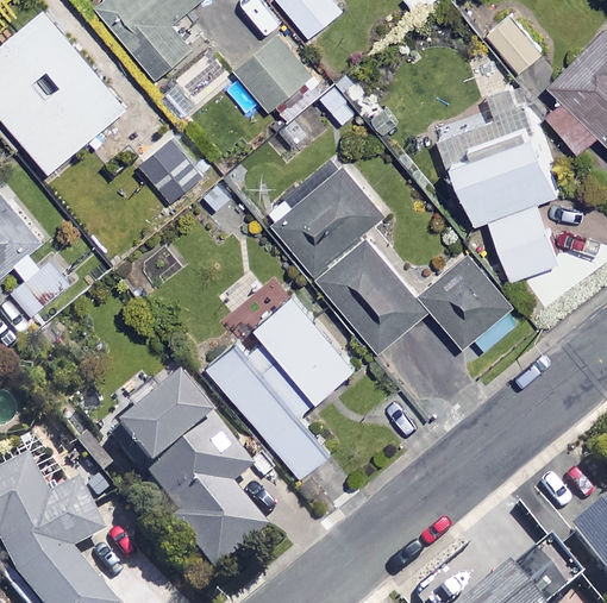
[(200,0),(104,0),(94,10),(154,82),(191,50),(170,25),(200,0)]
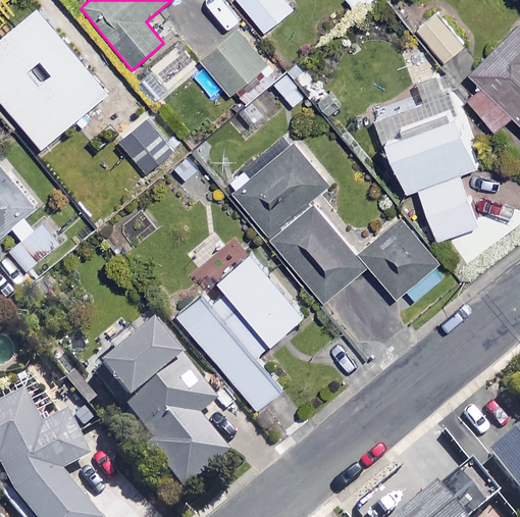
[(288,13),(276,0),(235,0),(262,34),(288,13)]
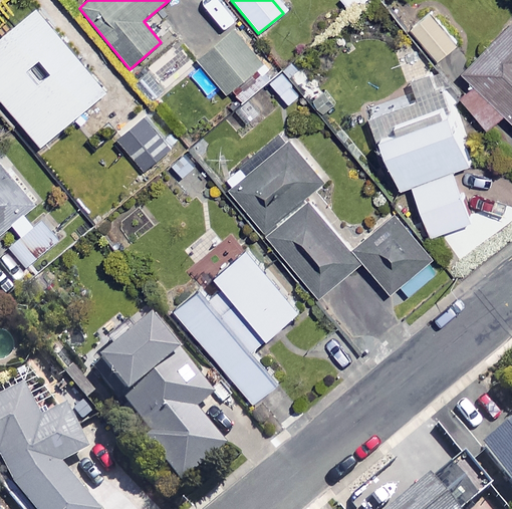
[(366,0),(340,0),(338,3),(352,15),(366,0)]
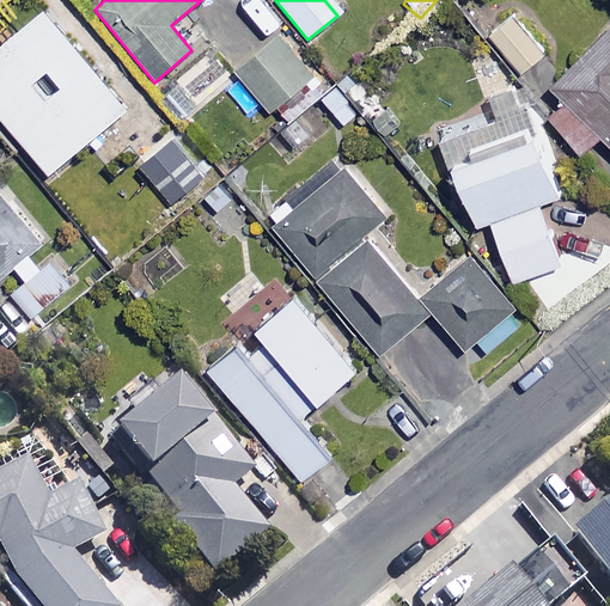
[(124,112),(41,13),(0,47),(0,121),(47,177),(124,112)]
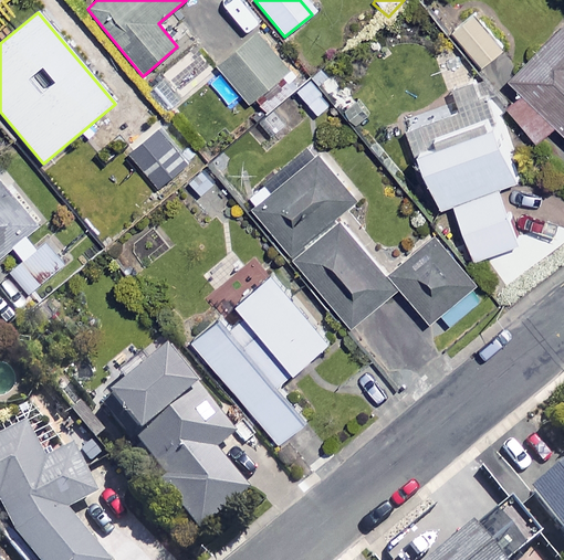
[(476,12),(445,37),(476,76),(507,52),(476,12)]
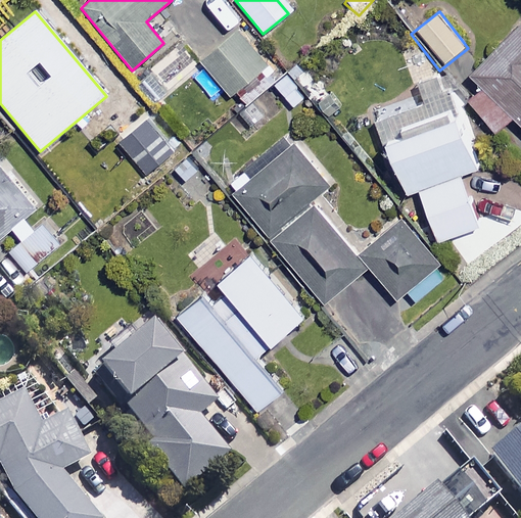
[(520,20),(465,75),(480,90),(466,103),(494,132),(510,116),(520,128),(520,20)]
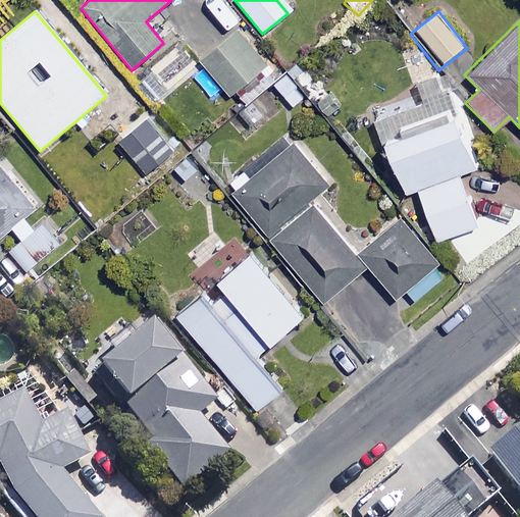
[(267,65),(237,30),(200,60),(230,97),(267,65)]
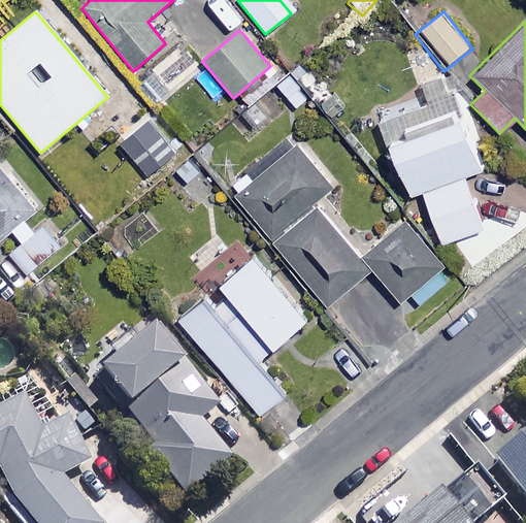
[(419,93),(423,104),(376,123),(407,197),(419,193),(440,246),(482,228),(461,178),(480,170),(444,83),(419,93)]
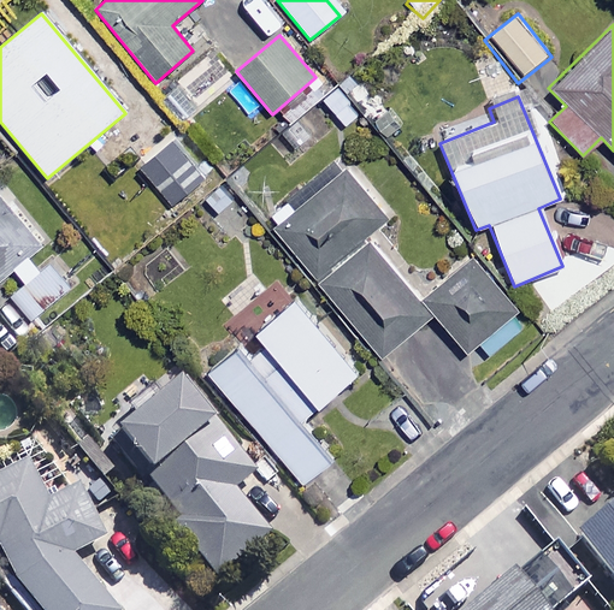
[(202,181),(169,143),(139,170),(172,207),(202,181)]
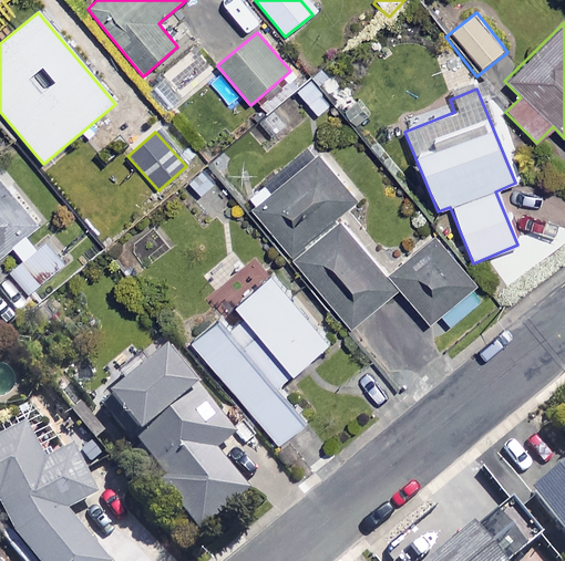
[(316,156),(269,194),(264,186),(245,200),(348,328),(393,291),(336,220),(356,205),(316,156)]
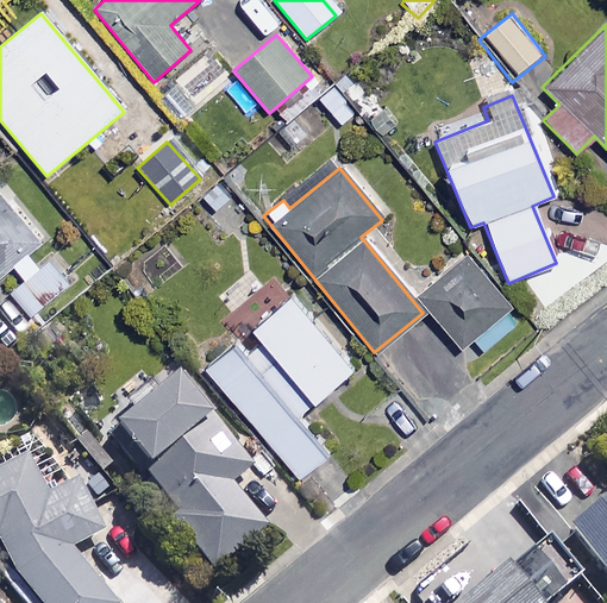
[(217,178),(195,196),(211,214),(232,196),(217,178)]
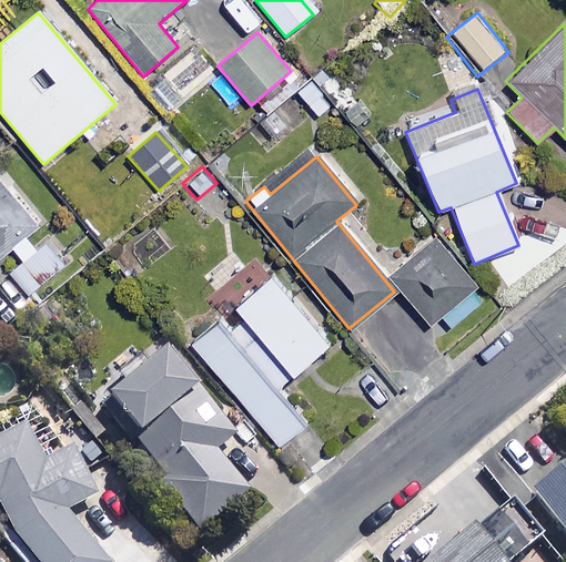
[(68,265),(0,182),(0,283),(9,276),(28,298),(68,265)]
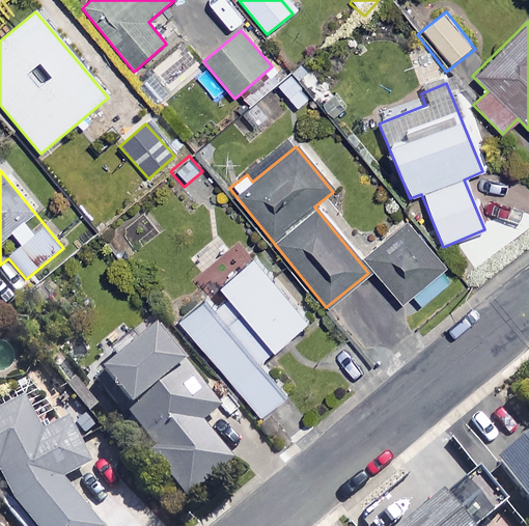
[(362,257),(401,309),(412,301),(417,307),(449,283),(437,267),(442,263),(411,221),(362,257)]
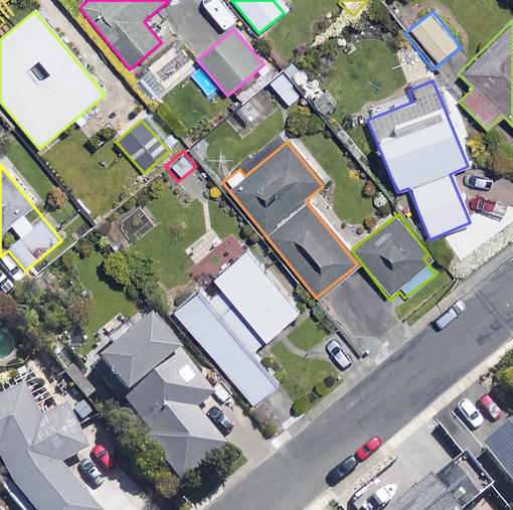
[(207,301),(198,290),(173,311),(250,404),(275,384),(248,353),(297,313),(244,250),(212,278),(221,290),(207,301)]
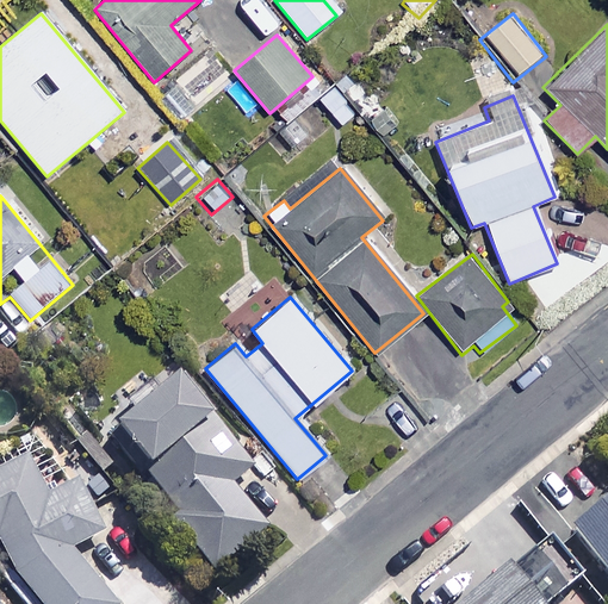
[(240,481),(163,390),(101,441),(171,523),(166,527),(209,577),(261,533),(227,492),(240,481)]
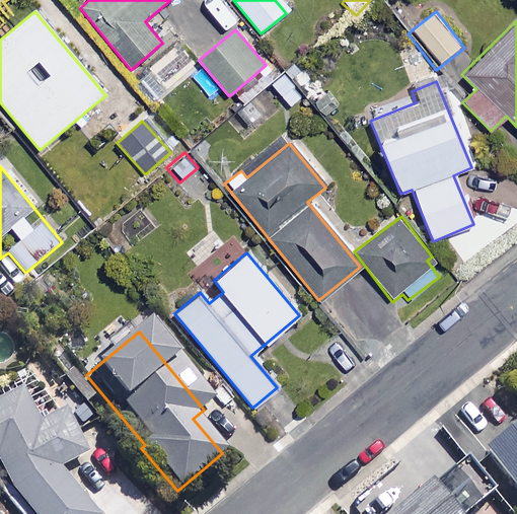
[(56,419),(33,432),(9,391),(0,396),(0,480),(19,513),(82,513),(59,473),(81,460),(56,419)]
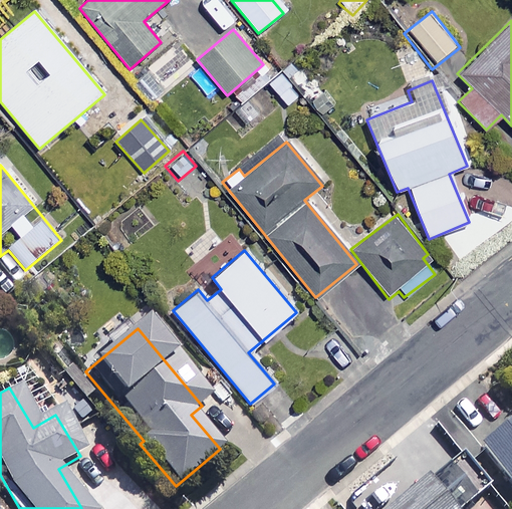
[(511,423),(471,455),(508,504),(511,501),(511,423)]
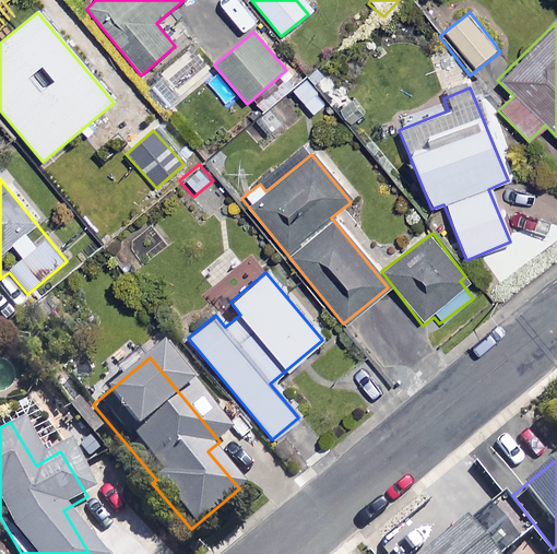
[(446,529),(416,553),(506,553),(524,539),(496,505),(454,540),(446,529)]
